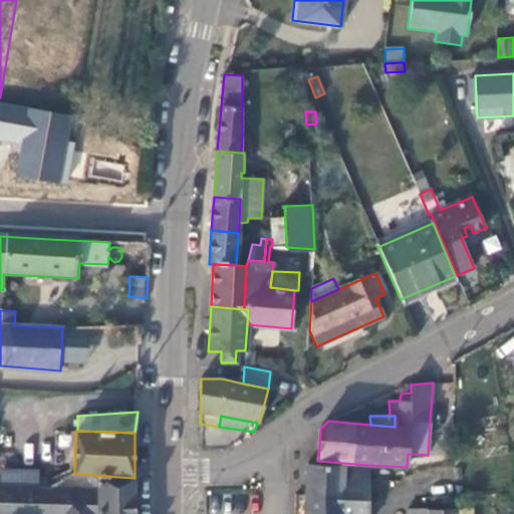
[(343,499),(367,500),(368,481),(367,470),(344,467),(344,465),(307,464),(305,494),(343,495),(343,499)]
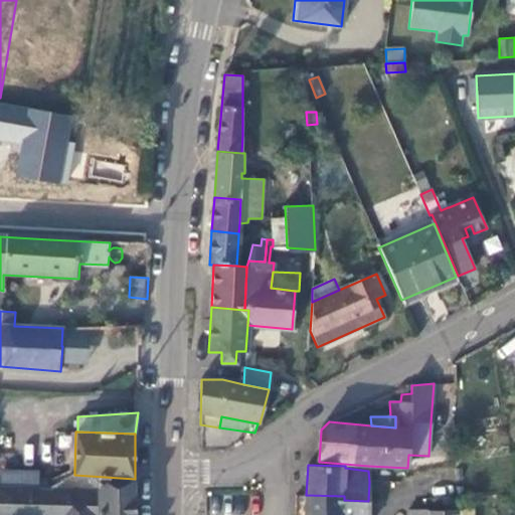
[(74,475),(74,472),(49,486),(45,477),(41,479),(39,481),(38,483),(37,486),(37,488),(31,488),(31,473),(0,472),(0,487),(0,486),(0,514),(135,514),(135,479),(74,475)]
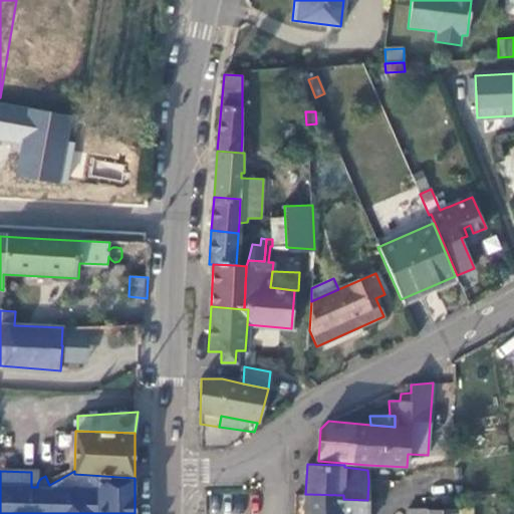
[(343,495),(305,494),(304,513),(367,513),(367,500),(343,499),(343,495)]
